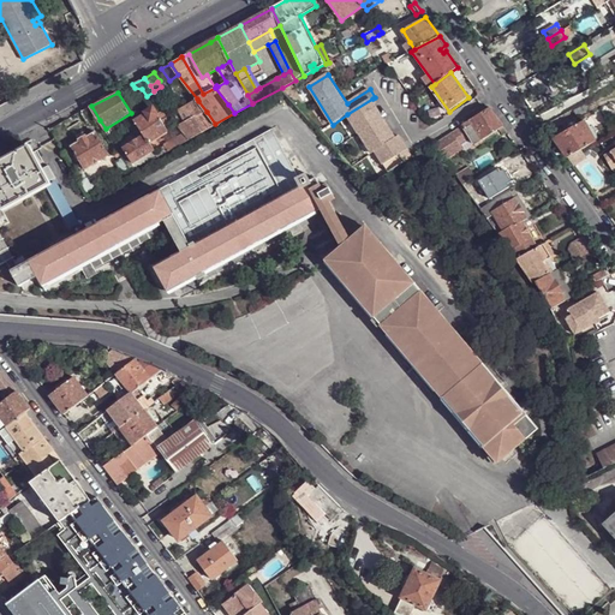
[(172,115),(174,112),(169,106),(163,99),(161,100),(172,115)]
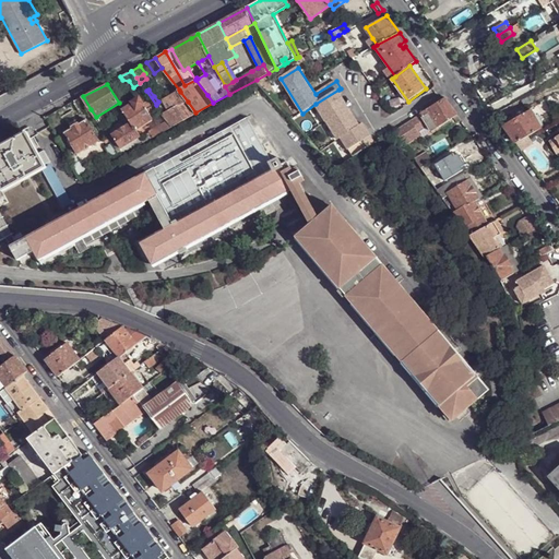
[(316,104),(339,140),(342,138),(361,126),(360,126),(339,90),(316,104)]
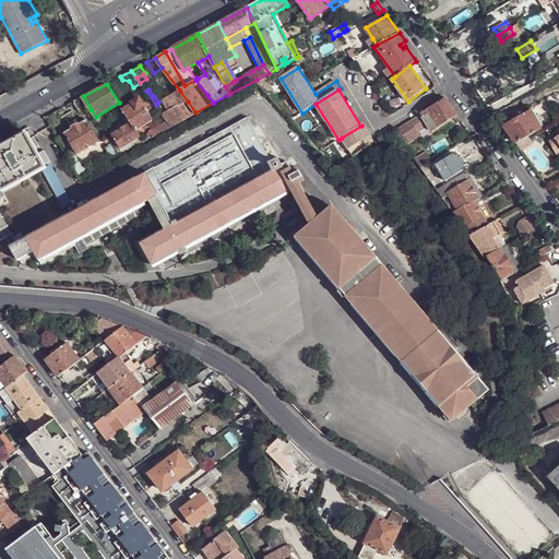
[(165,100),(173,110),(188,102),(180,92),(165,100)]
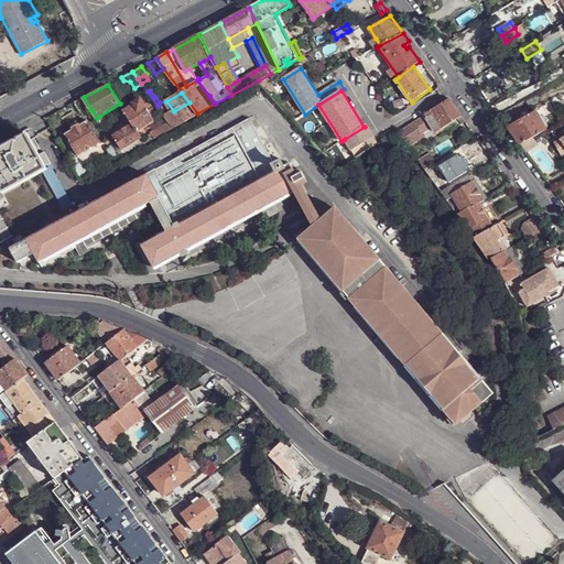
[(84,97),(75,102),(83,116),(91,110),(84,97)]
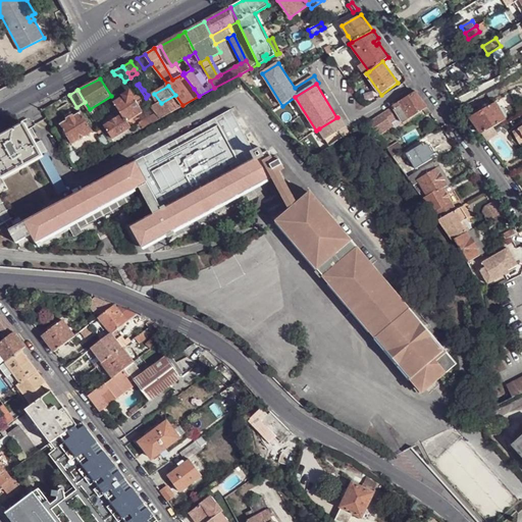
[(127,121),(148,108),(143,99),(141,101),(138,102),(136,99),(132,92),(125,96),(126,97),(115,103),(120,110),(123,115),(127,121)]
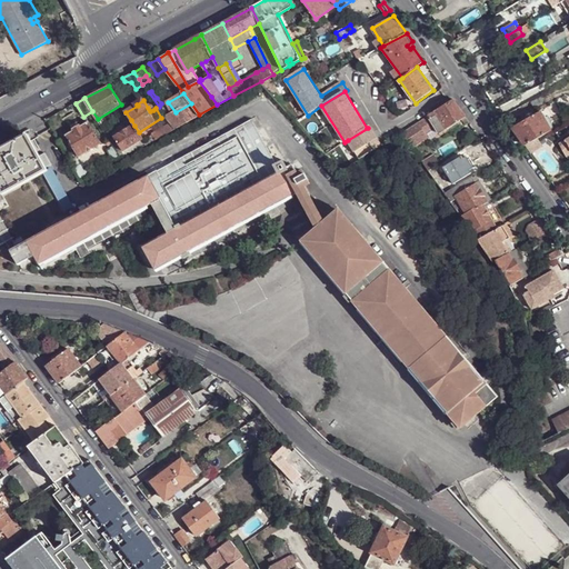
[(440,133),(467,117),(453,100),(450,102),(429,116),(429,117),(403,133),(412,148),(429,138),(427,135),(437,128),(440,133)]
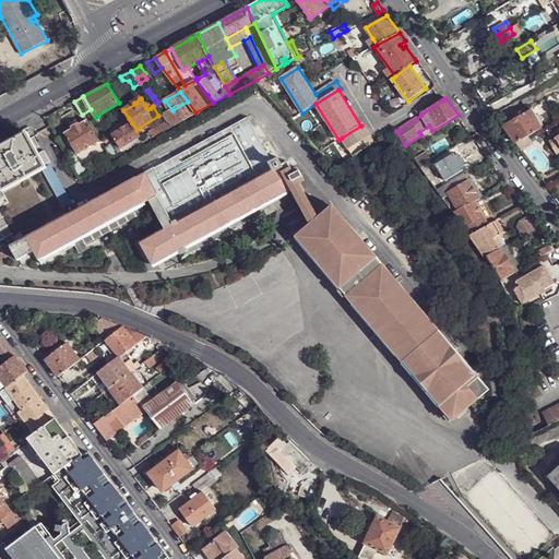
[(195,113),(188,102),(173,110),(164,116),(167,120),(171,127),(195,113)]
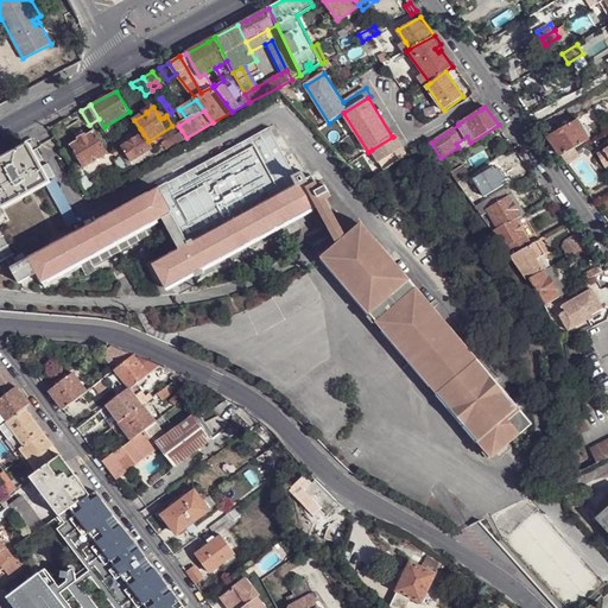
[(134,132),(140,128),(134,120),(133,118),(127,121),(134,132)]
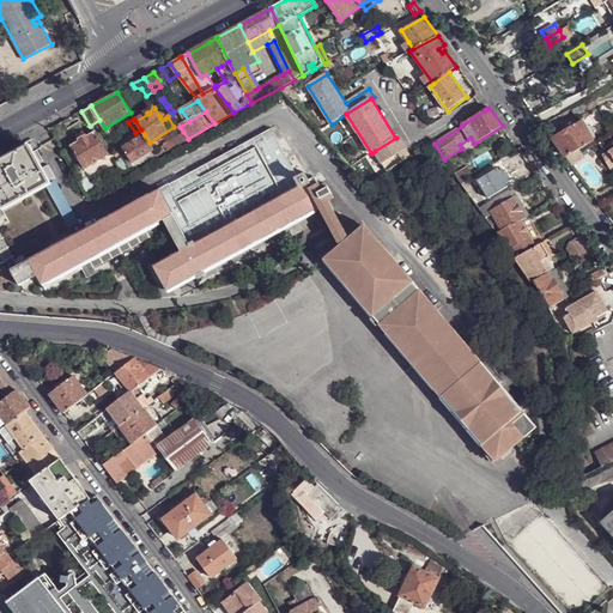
[(594,140),(583,120),(552,138),(565,157),(581,149),(594,140)]
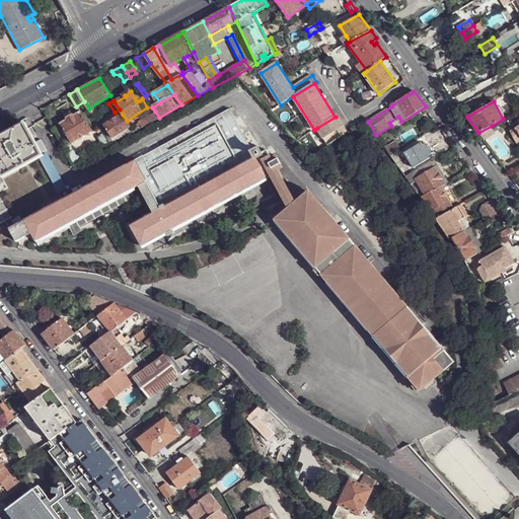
[(166,234),(272,175),(276,181),(291,208),(298,202),(269,150),(262,154),(260,150),(255,152),(230,108),(136,159),(16,224),(15,222),(13,219),(12,217),(6,221),(17,241),(32,233),(40,244),(71,227),(134,193),(133,191),(140,187),(155,213),(131,225),(143,246),(166,234)]
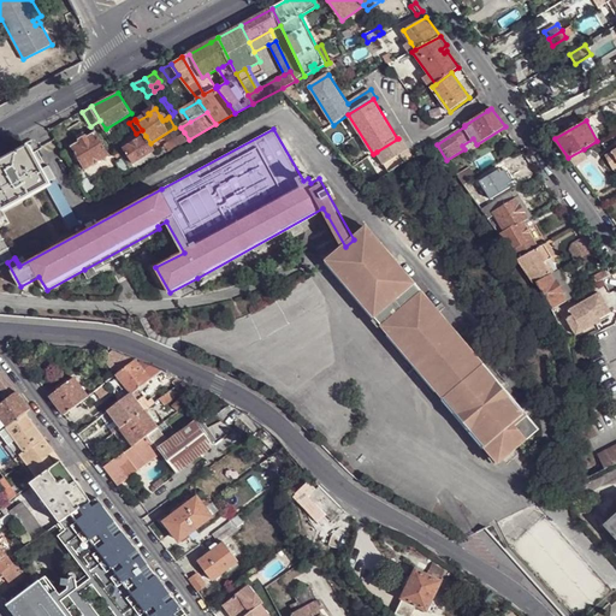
[(110,155),(96,131),(72,147),(86,170),(110,155)]
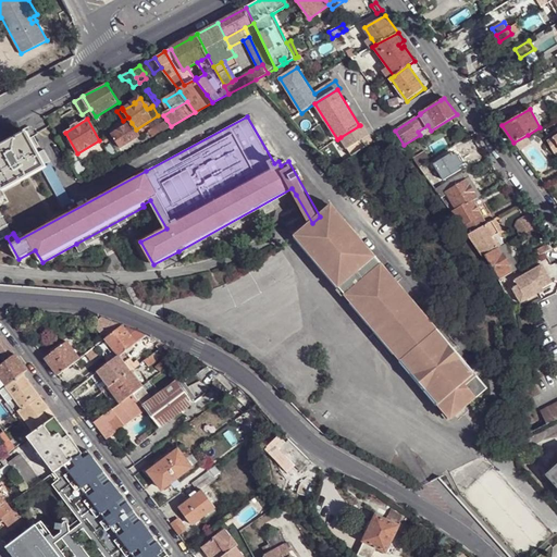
[(171,126),(166,120),(148,132),(151,137),(152,137),(171,126)]
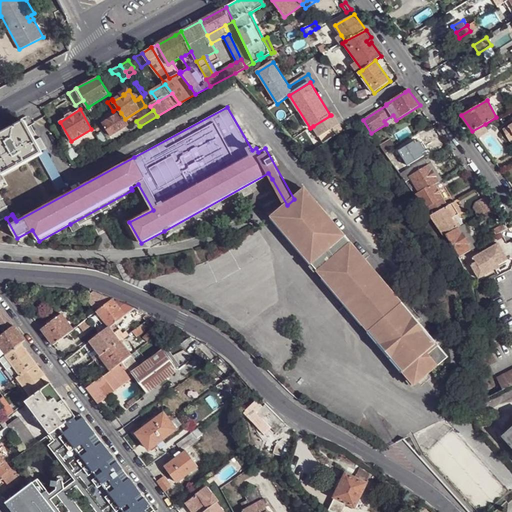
[(121,113),(104,124),(111,136),(124,127),(128,124),(125,119),(121,113)]
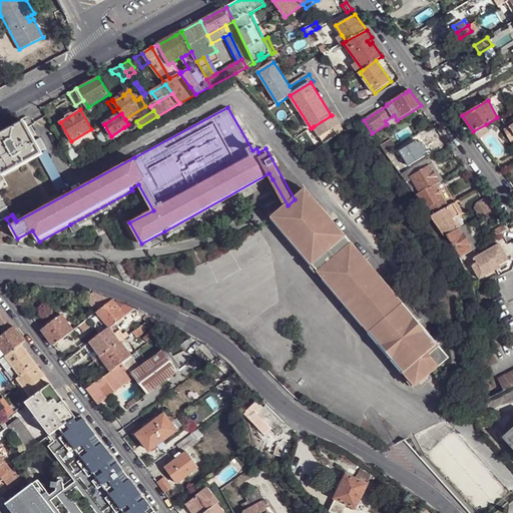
[(314,126),(325,144),(346,131),(334,113),(331,115),(332,115),(314,126)]
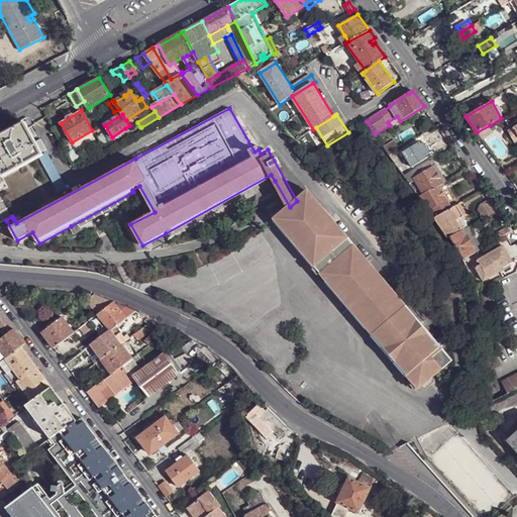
[(25,121),(0,134),(0,171),(3,177),(39,158),(40,157),(43,154),(44,153),(25,121)]
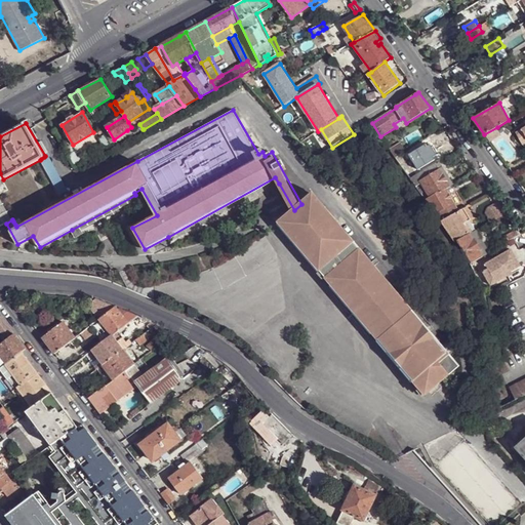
[(501,134),(497,127),(484,134),(489,142),(501,134)]
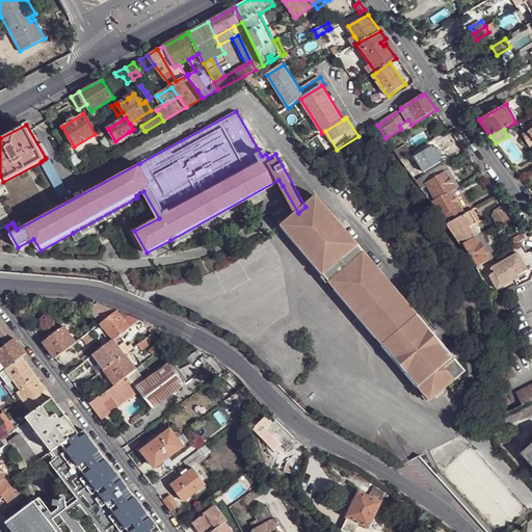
[(111,143),(103,131),(100,132),(103,138),(102,140),(105,145),(100,149),(104,154),(114,149),(113,145),(111,143)]
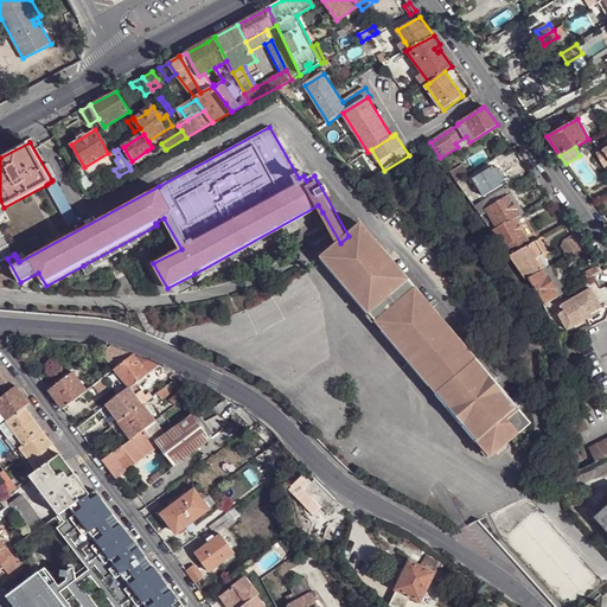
[(152,157),(147,151),(132,161),(127,164),(129,166),(133,164),(135,167),(152,157)]
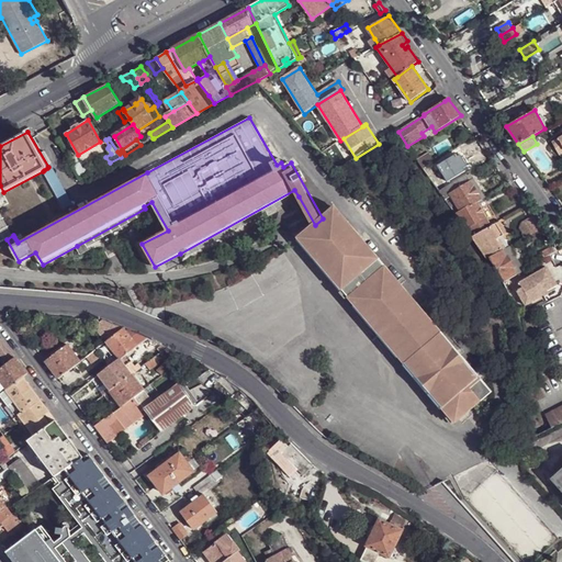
[(561,147),(559,142),(558,143),(557,141),(551,143),(559,156),(561,154),(561,147)]
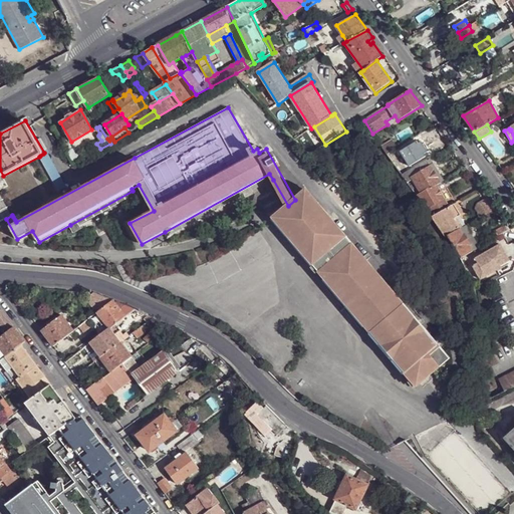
[(401,152),(410,167),(426,158),(417,142),(401,152)]
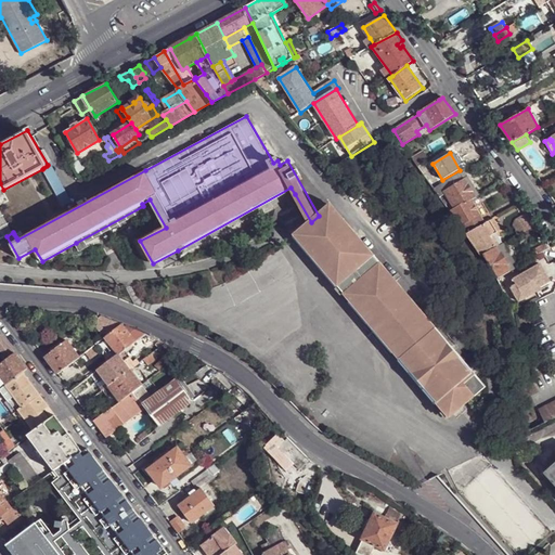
[(429,160),(425,154),(413,160),(418,167),(429,160)]
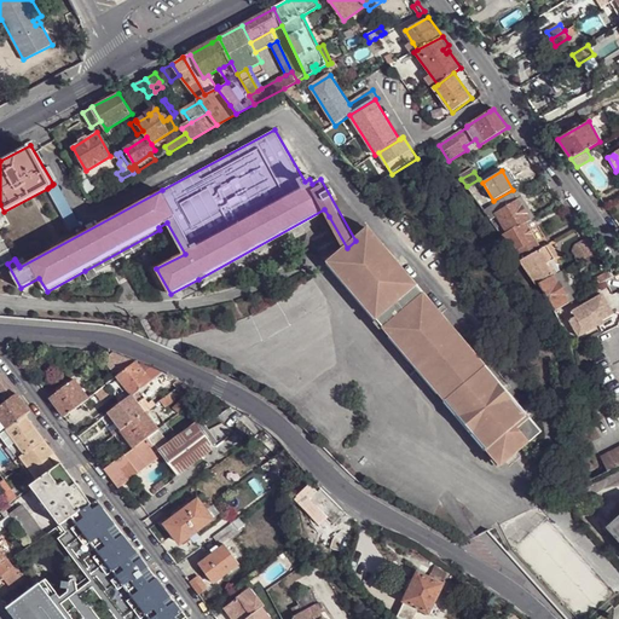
[(88,197),(102,190),(98,184),(92,186),(88,180),(86,181),(82,174),(77,177),(88,197)]
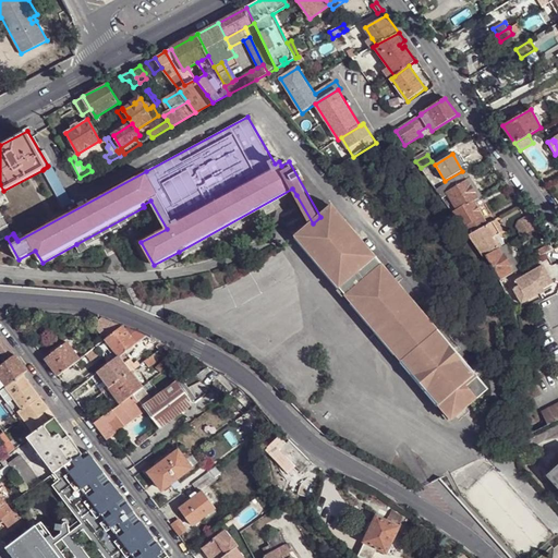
[(44,169),(43,170),(63,207),(72,203),(51,164),(48,166),(47,167),(44,169)]
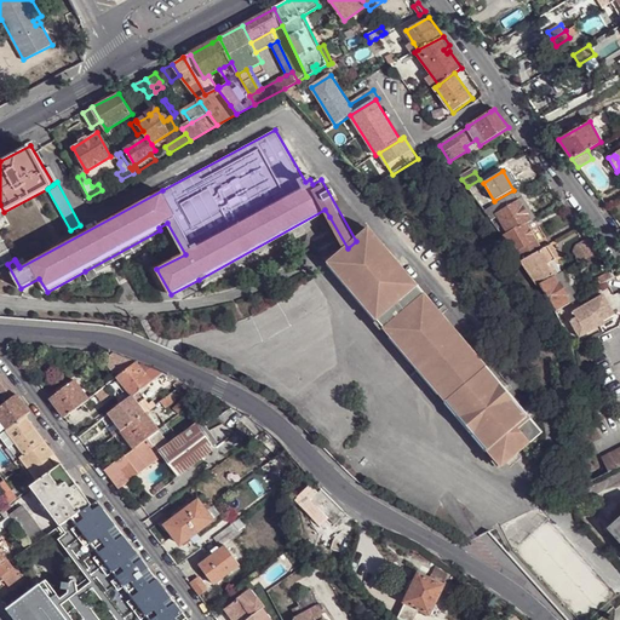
[(495,206),(486,212),(492,220),(498,217),(509,233),(509,234),(527,222),(533,219),(520,200),(520,199),(516,194),(495,206)]
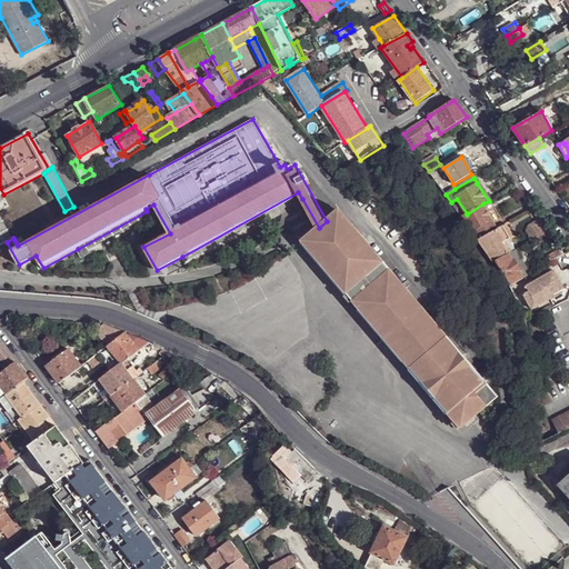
[(452,186),(450,187),(447,183),(440,188),(446,195),(455,189),(452,186)]
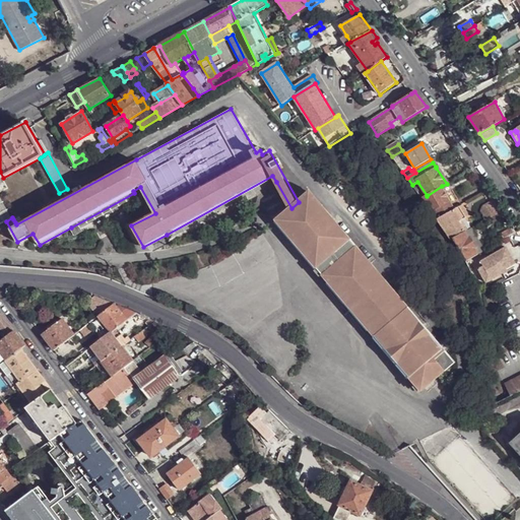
[(171,241),(276,182),(272,176),(167,235),(171,241)]
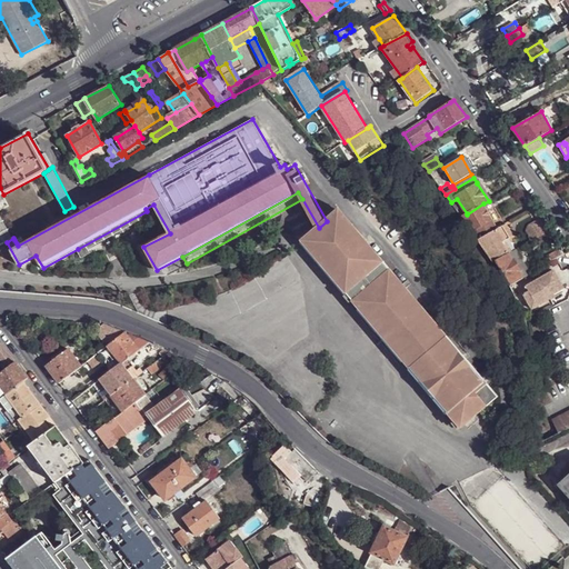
[(498,229),(483,203),(467,215),(465,216),(461,217),(472,232),(483,226),(488,233),(498,229)]
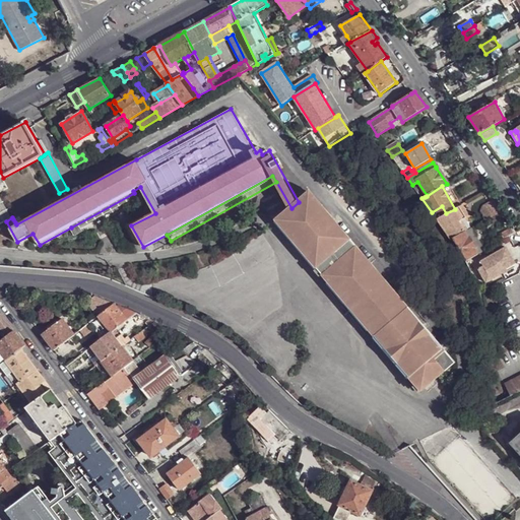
[(436,381),(456,363),(428,328),(425,325),(416,316),(404,301),(390,284),(387,280),(372,263),(369,259),(312,191),(299,202),(291,208),(276,220),(421,392),(432,384),(436,381)]
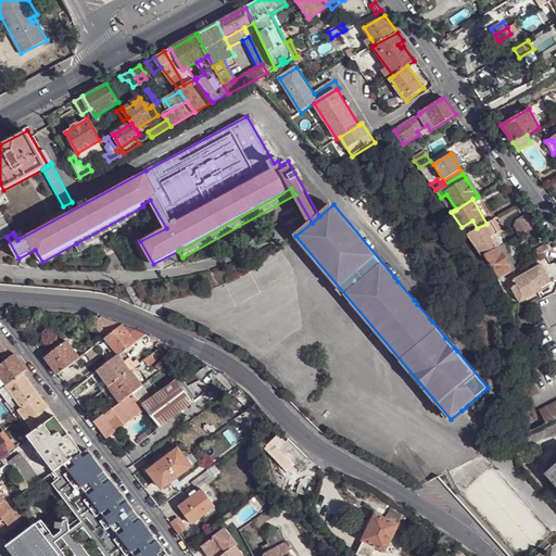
[(0,239),(7,237),(13,232),(0,206),(0,239)]
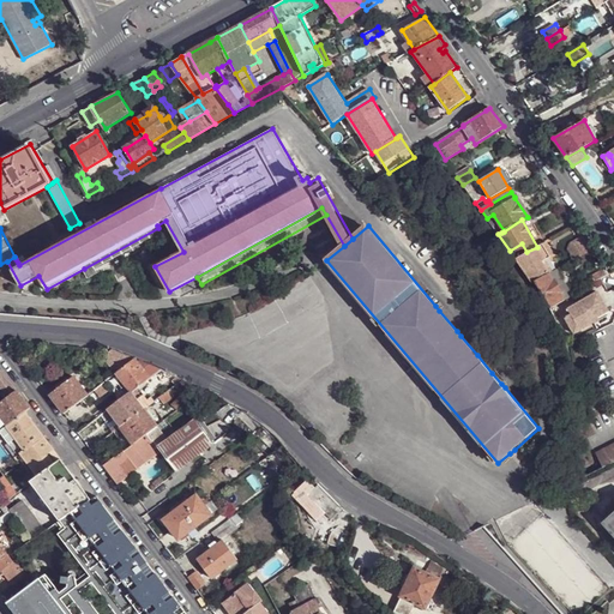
[(579,257),(591,248),(583,236),(571,245),(569,250),(575,259),(579,257)]
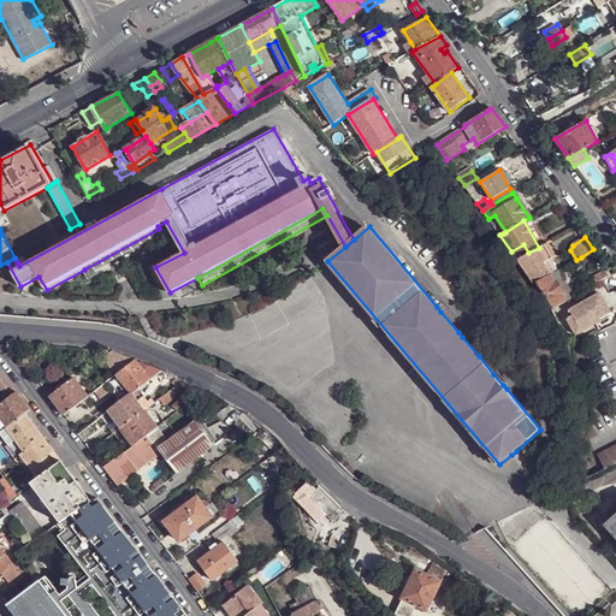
[(542,250),(548,261),(556,256),(548,242),(539,248),(542,250)]
